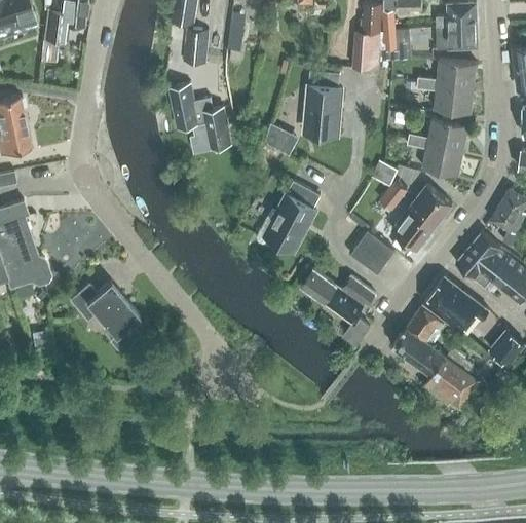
[(0,0),(0,36),(36,26),(27,0),(0,0)]
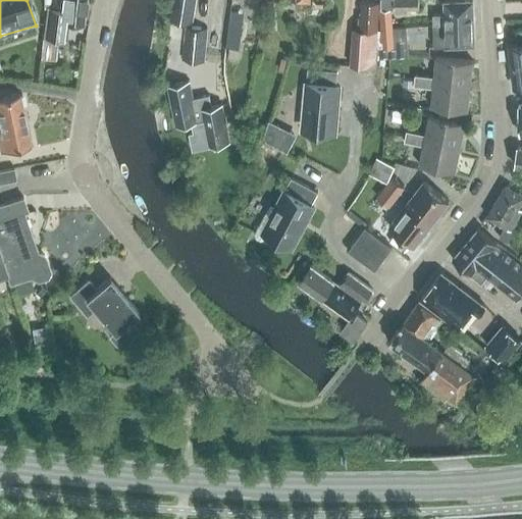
[(63,42),(63,38),(65,26),(83,28),(86,0),(49,0),(48,11),(45,11),(42,39),(63,42)]
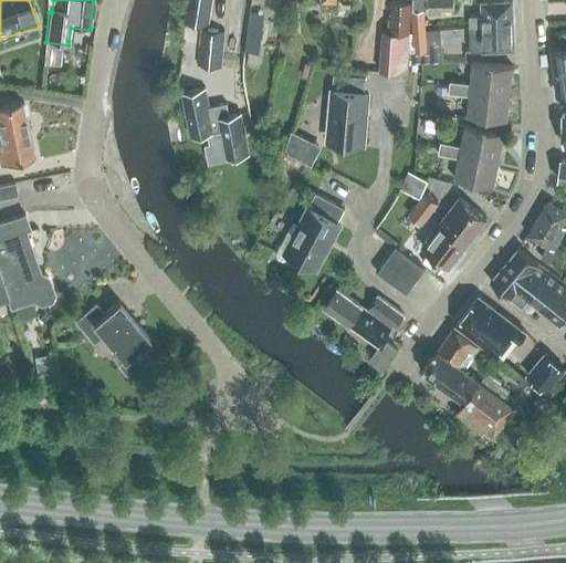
[(211,0),(186,0),(182,25),(208,29),(211,0)]
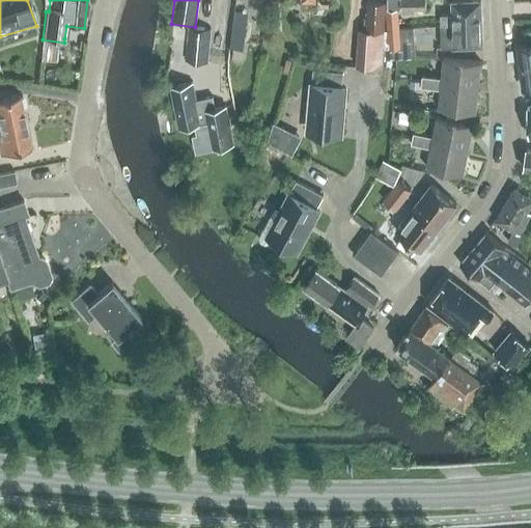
[(398,0),(386,0),(386,15),(397,14),(399,14),(398,0)]
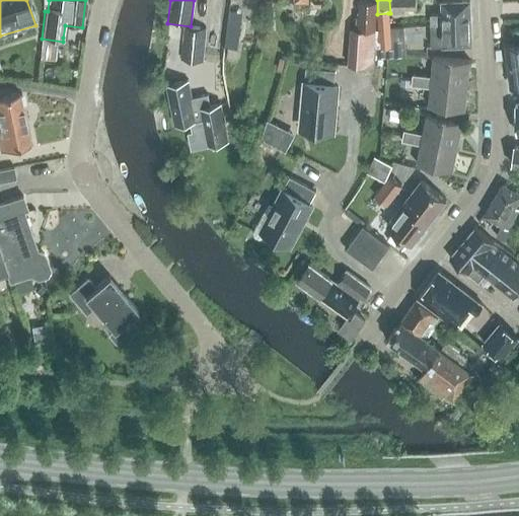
[(402,0),(389,0),(390,13),(403,13),(402,0)]
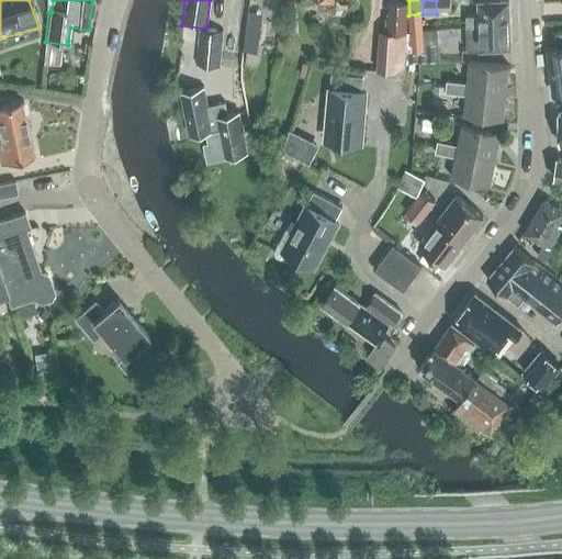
[(449,0),(436,0),(437,14),(450,14),(449,0)]
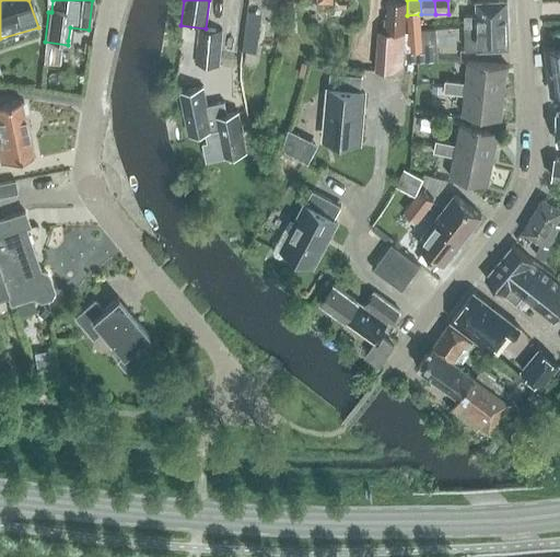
[(382,21),(382,34),(377,34),(374,73),(404,76),(406,35),(407,3),(386,3),(385,21),(382,21)]
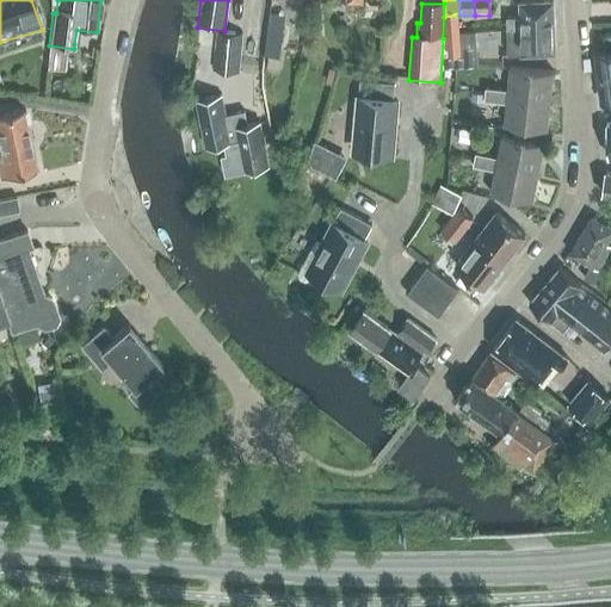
[(505,20),(505,32),(553,30),(551,5),(518,6),(518,19),(505,20)]
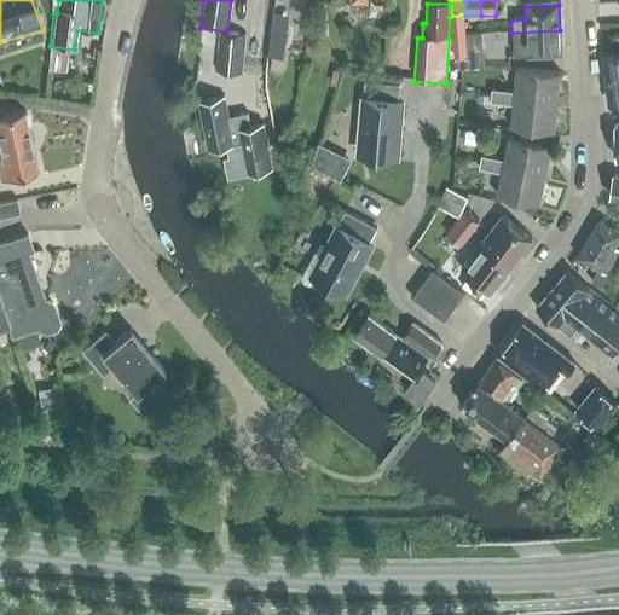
[(463,16),(450,17),(450,38),(464,36),(464,19),(463,19),(463,16)]
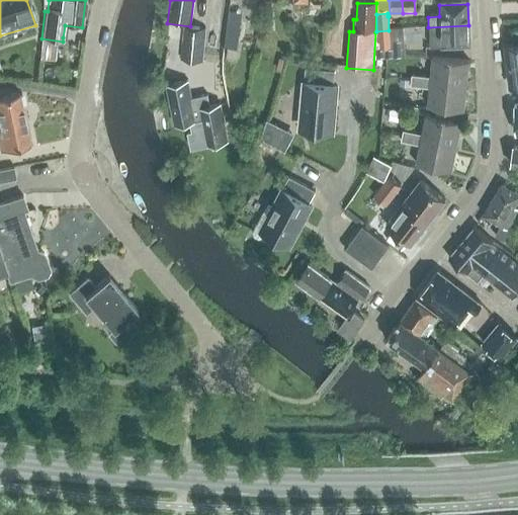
[(241,18),(229,16),(224,50),(237,51),(241,18)]
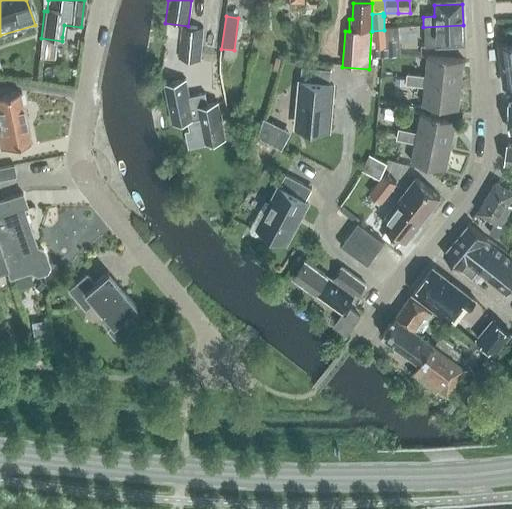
[(464,47),(463,25),(423,27),(424,36),(435,36),(435,48),(464,47)]
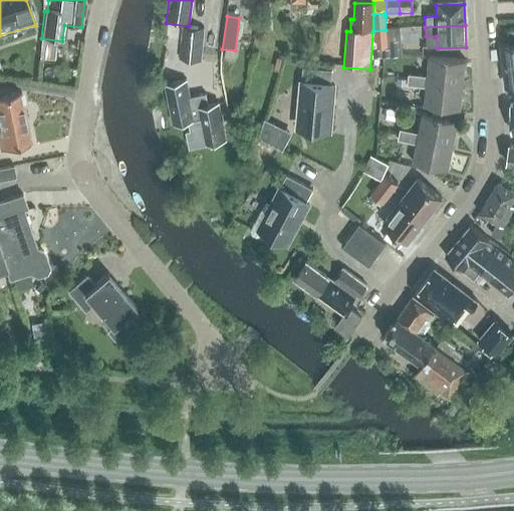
[(204,31),(182,29),(179,62),(201,64),(204,31)]
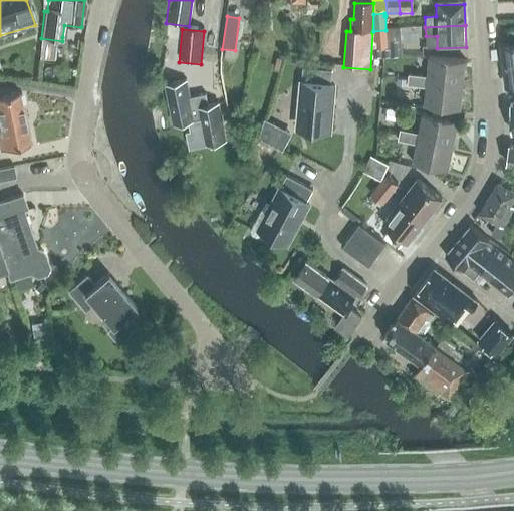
[(386,30),(373,31),(373,33),(372,33),(371,61),(400,59),(399,29),(386,30)]
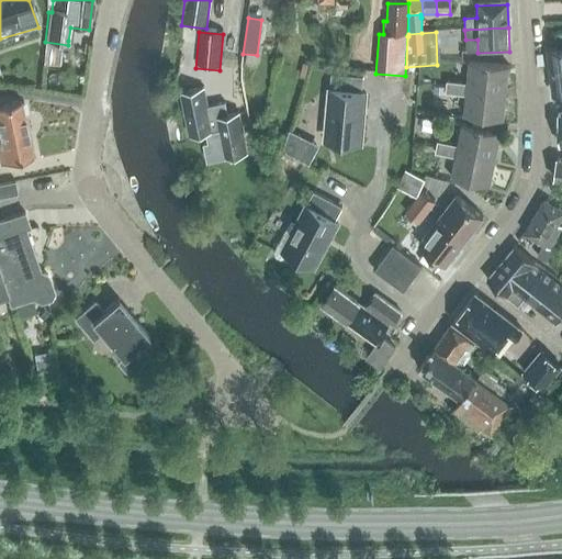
[(561,33),(554,35),(557,51),(548,52),(553,98),(561,96),(561,33)]
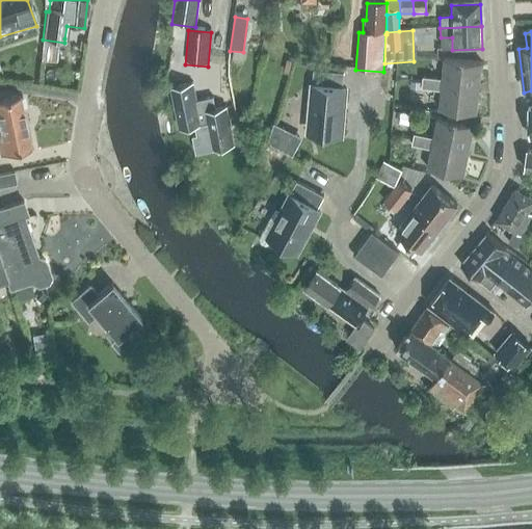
[(478,90),(480,64),(444,61),(442,81),(422,79),(421,84),(478,90)]
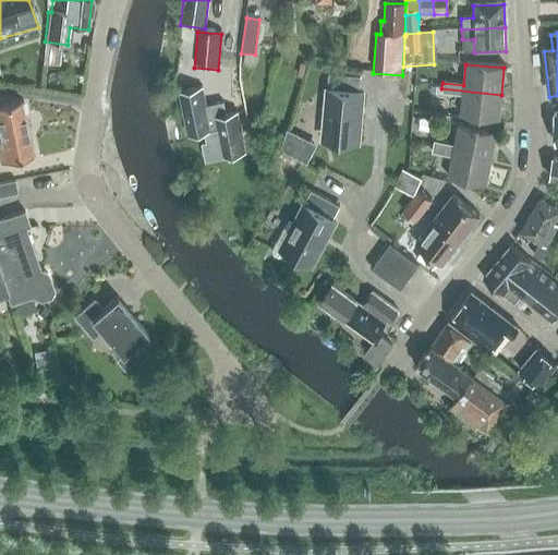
[(326,94),(322,141),(358,143),(361,97),(358,96),(359,80),(328,76),(326,94)]
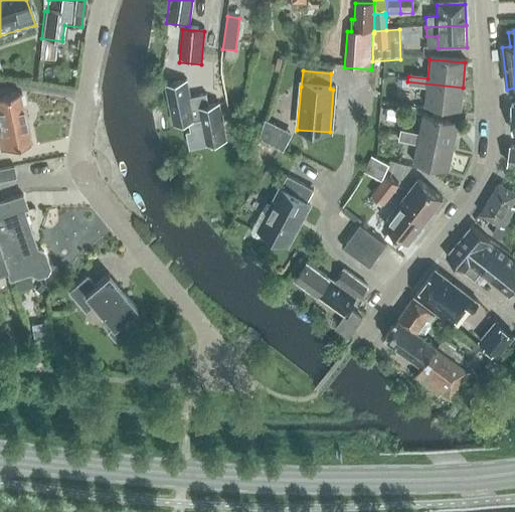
[(460,112),(463,88),(407,81),(407,88),(425,90),(424,109),(460,112)]
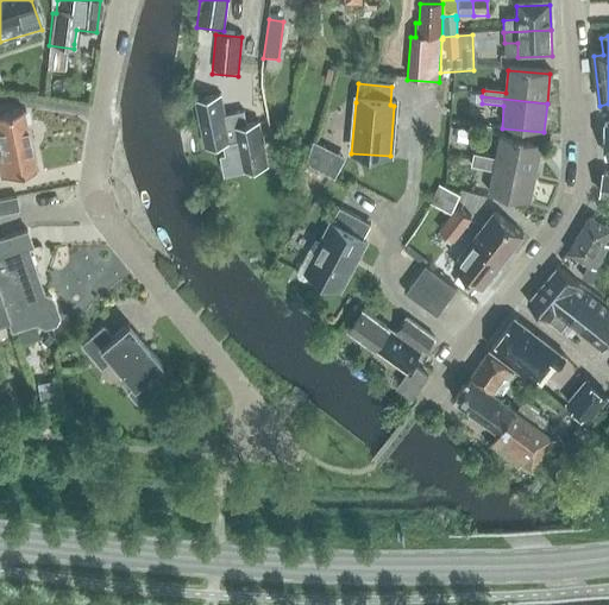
[(228,144),(232,143),(234,156),(228,157),(221,164),(223,174),(231,176),(267,169),(258,125),(245,127),(243,115),(224,119),(219,98),(195,102),(205,150),(228,145),(228,144)]
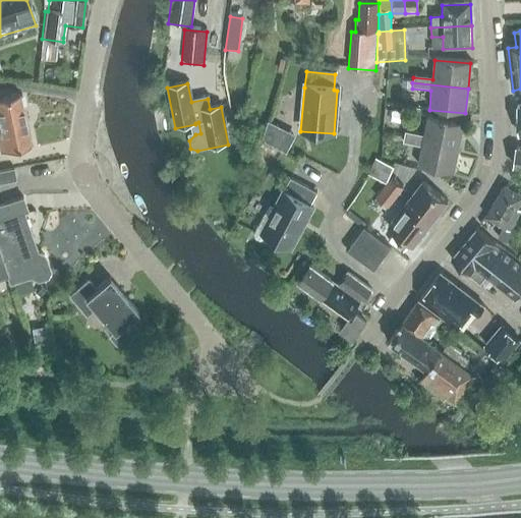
[(0,100),(0,126),(23,121),(18,96),(0,100)]
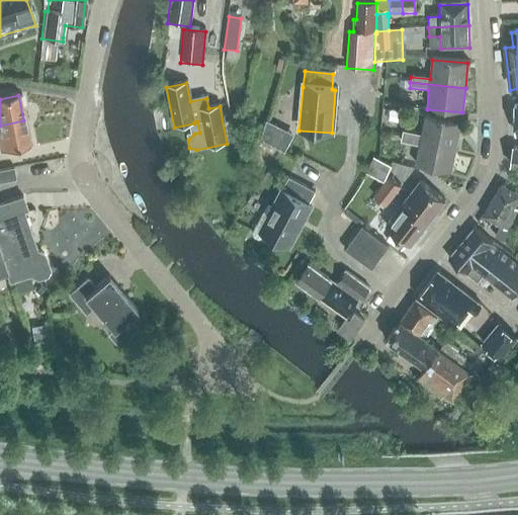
[(460,124),(425,117),(421,136),(402,133),(401,138),(455,149),(460,124)]
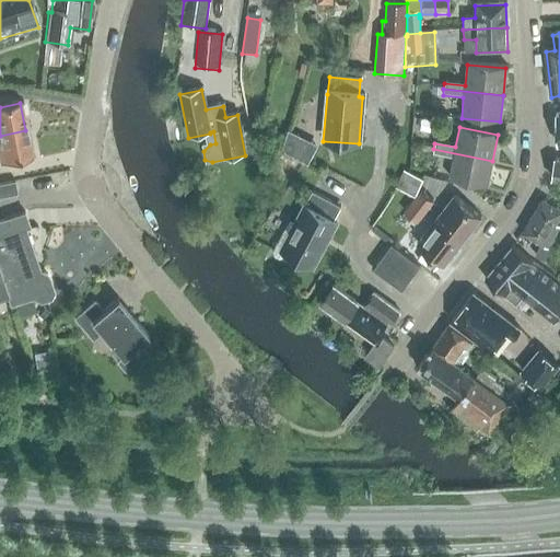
[(0,164),(32,158),(25,130),(0,136),(0,164)]
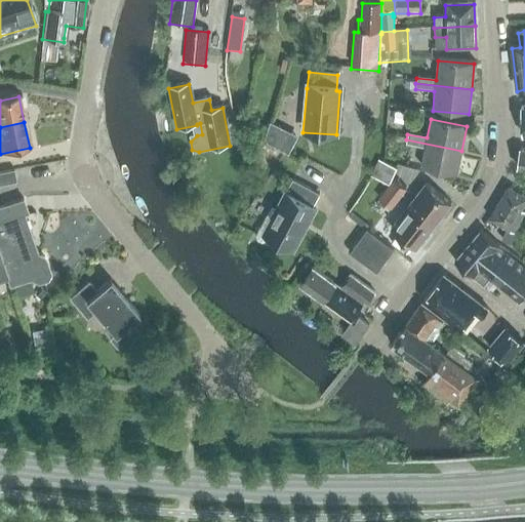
[(272,123),(263,142),(288,155),(297,136),(272,123)]
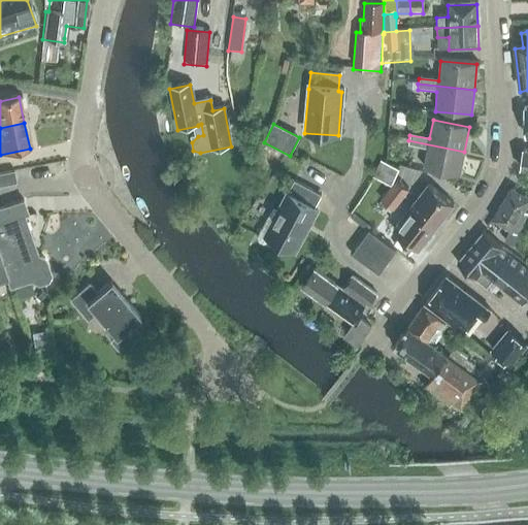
[(459,176),(464,152),(408,140),(407,145),(427,150),(423,169),(459,176)]
